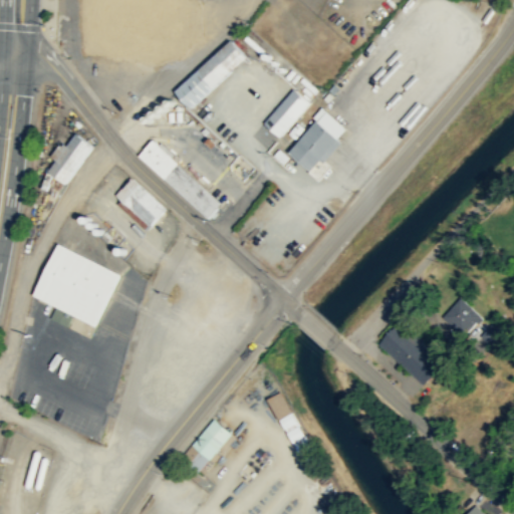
[(190,108),(248,58),(233,40),(175,90),(190,108)]
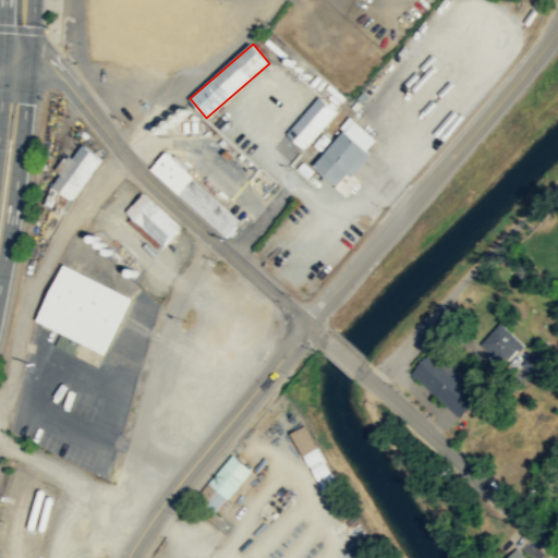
[(287,133),(303,148),(337,111),(320,96),(287,133)]
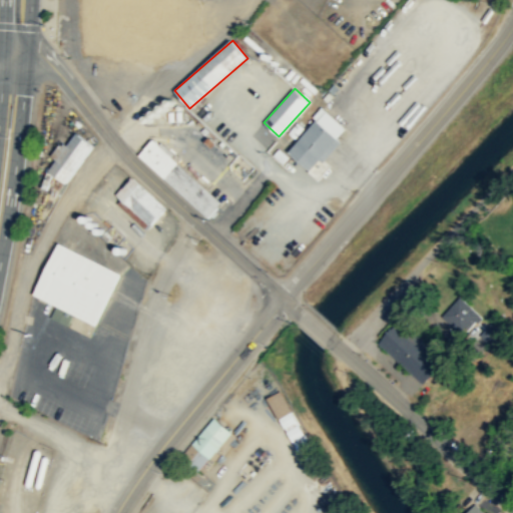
[(287,151),(319,179),(331,165),(324,159),(349,130),(325,108),(287,151)]
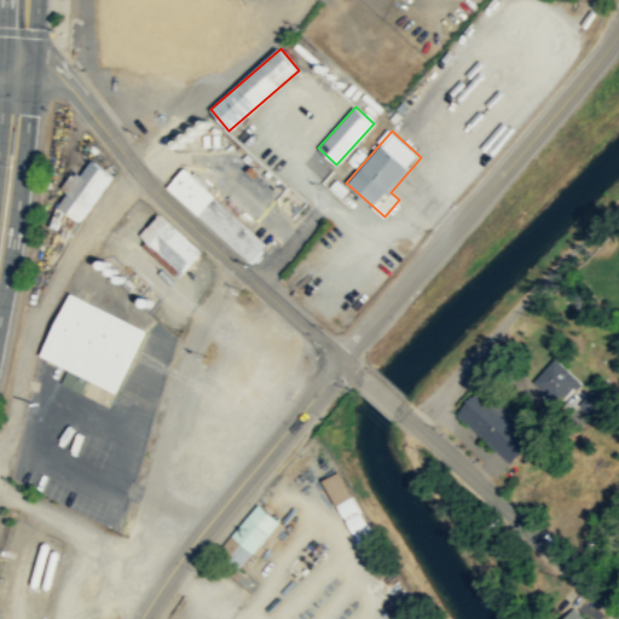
[(80,177),(73,171),(62,187),(68,192),(58,207),(80,221),(113,174),(92,160),(80,177)]
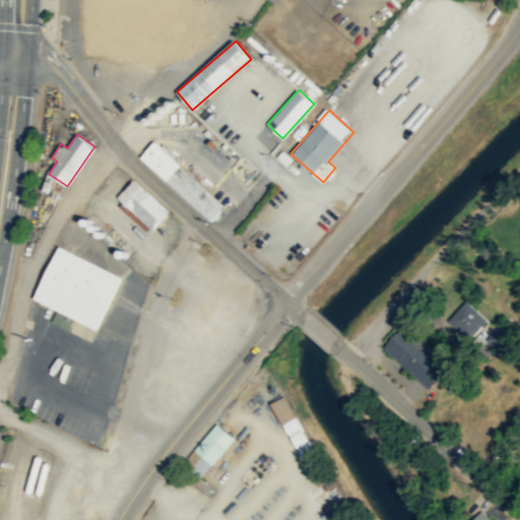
[(211,221),(226,205),(155,140),(140,157),(211,221)]
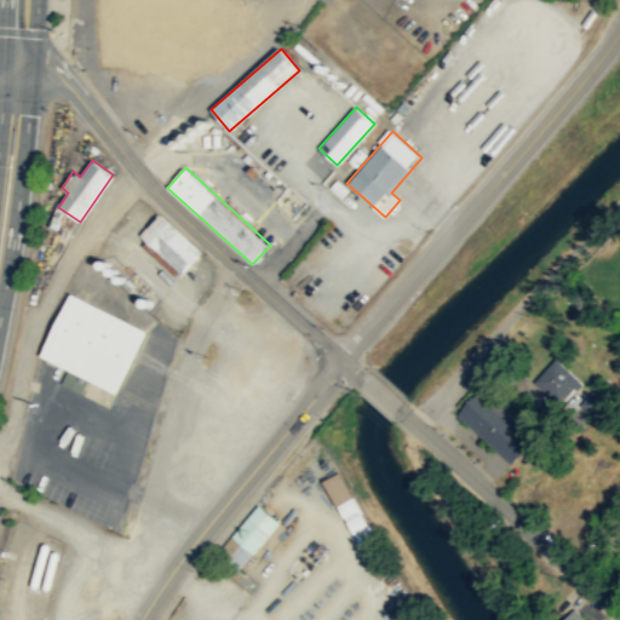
[(178,276),(200,252),(159,214),(137,239),(178,276)]
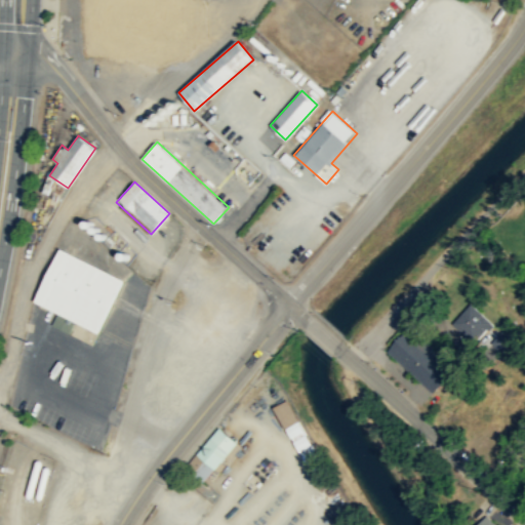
[(125,278),(58,248),(34,301),(57,312),(52,324),(70,332),(74,322),(99,333),(125,278)]
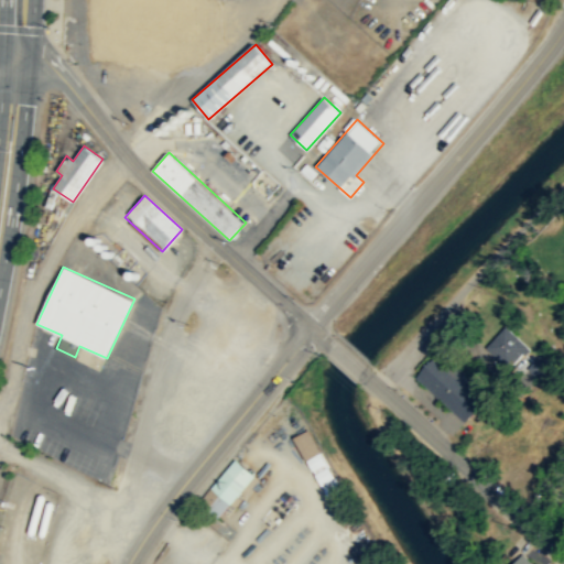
[(529,348),(506,325),(485,346),(508,368),(529,348)]
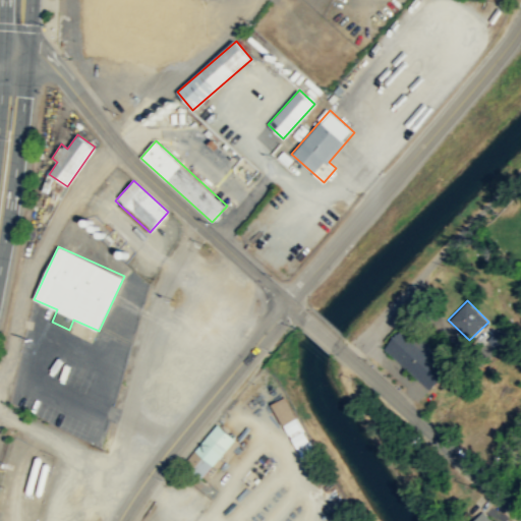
[(383,348),(428,390),(451,365),(406,323),(383,348)]
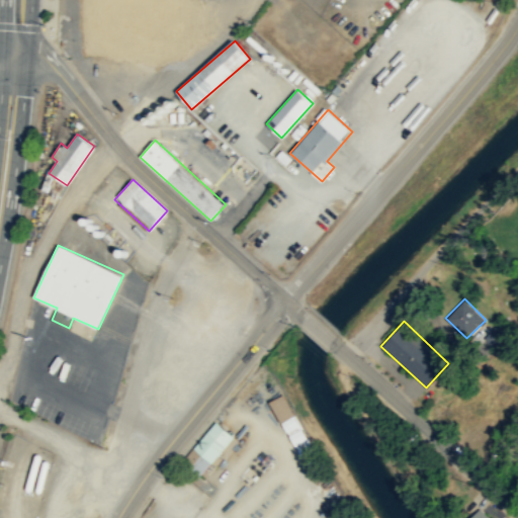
[(304,460),(316,453),(283,395),(271,402),(304,460)]
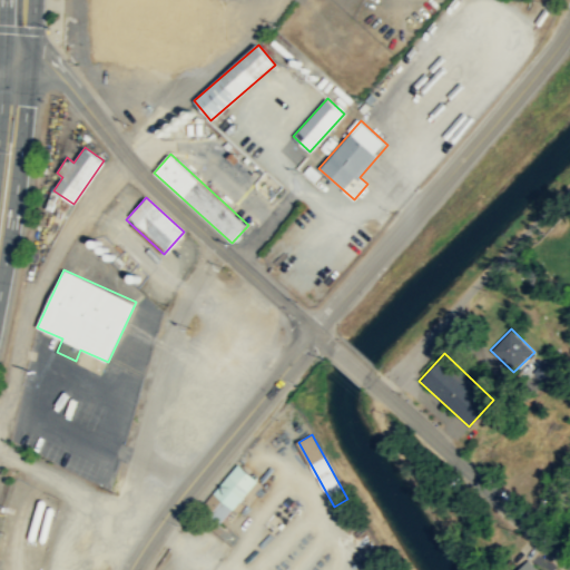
[(200,507),(219,522),(213,530),(229,543),(234,538),(220,527),(259,481),(238,463),(200,507)]
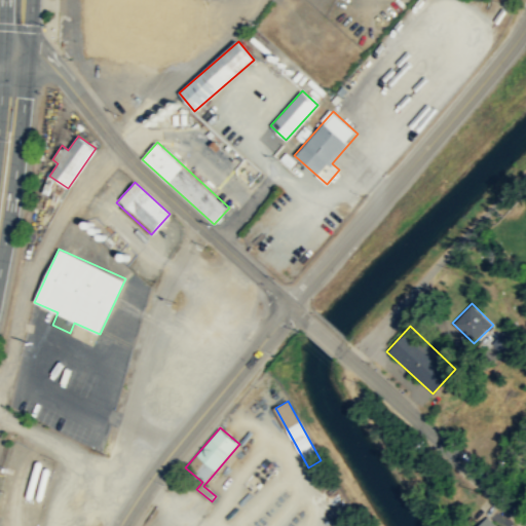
[(499,525),(488,515),(477,525),(499,525)]
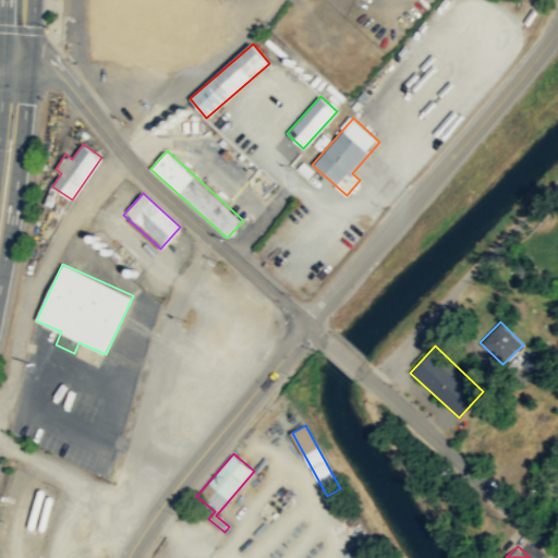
All buildings are outlined.
